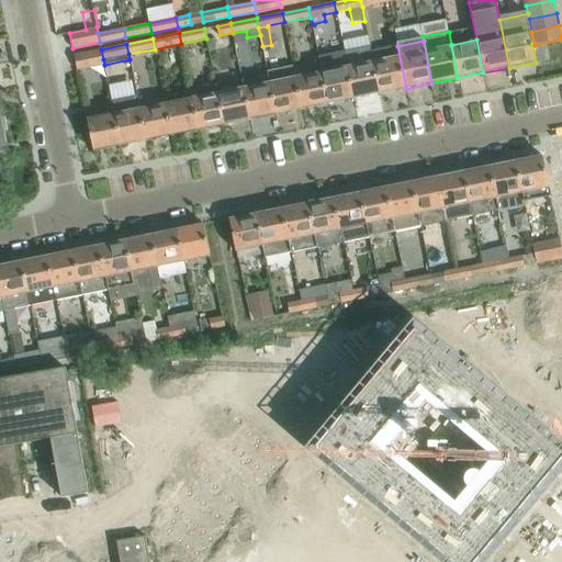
[(406,89),(397,46),(371,51),(373,60),(380,94),(406,89)]
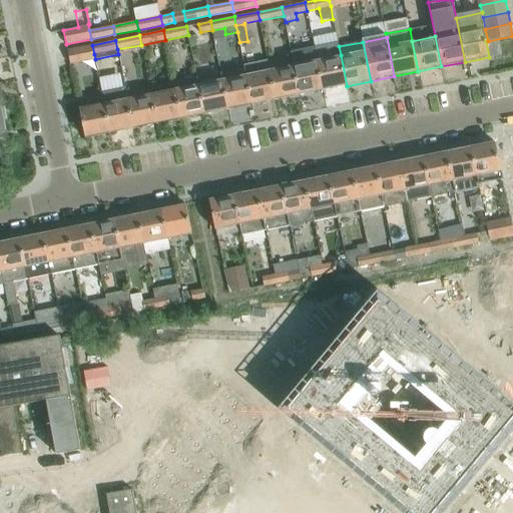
[(338,43),(315,48),(317,60),(323,90),(347,86),(341,55),(339,46),(338,43)]
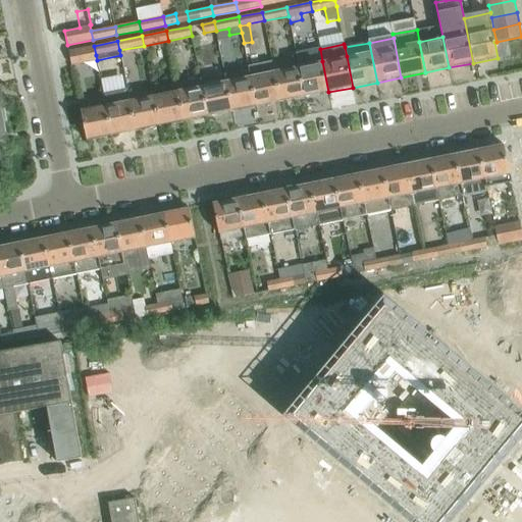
[(94,46),(68,51),(71,65),(97,60),(96,55),(94,46)]
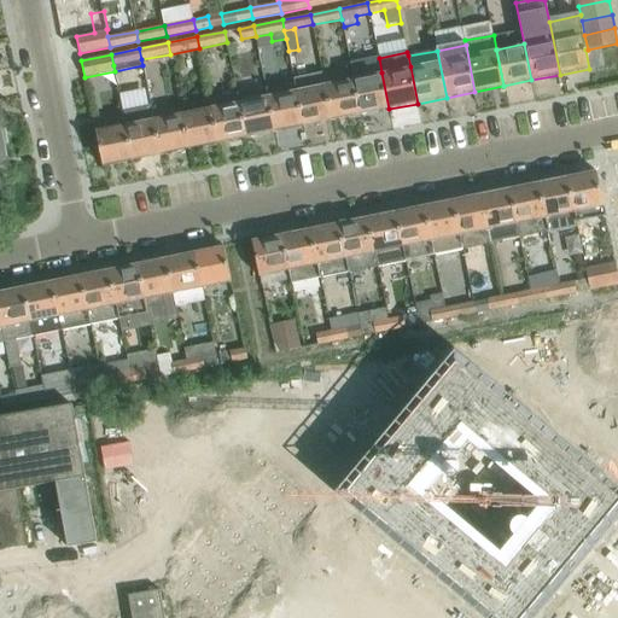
[(295,79),(295,82),(304,127),(332,121),(325,85),(322,73),(295,79)]
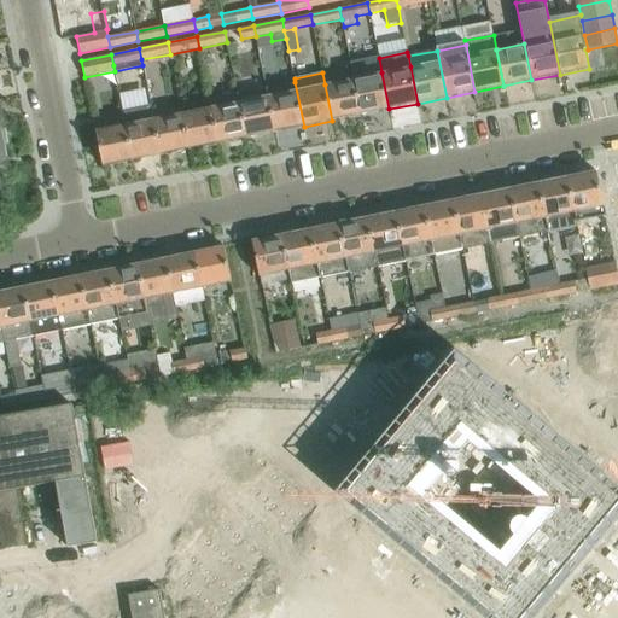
[(389,109),(382,73),(354,79),(361,115),(389,109)]
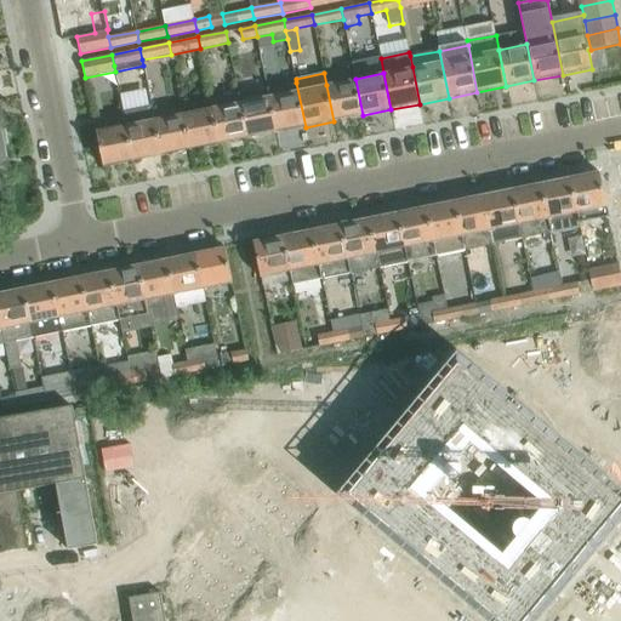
[(363,115),(355,79),(326,85),(334,121),(363,115)]
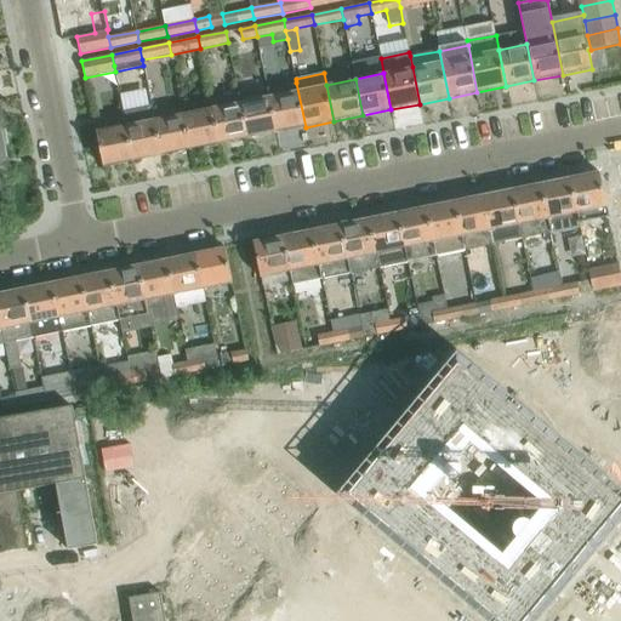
[(306,127),(296,83),(267,87),(277,132),(306,127)]
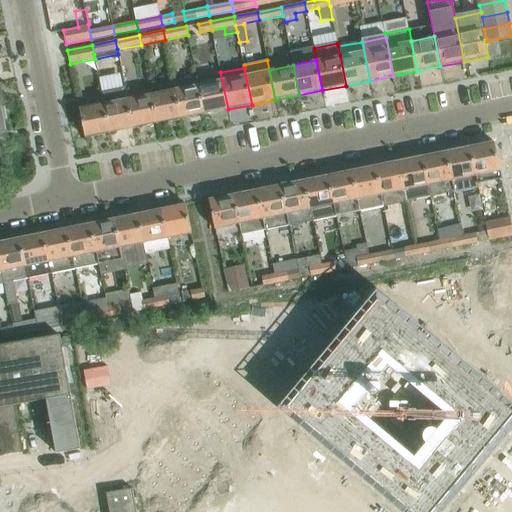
[(228,109),(220,72),(197,77),(204,114),(228,109)]
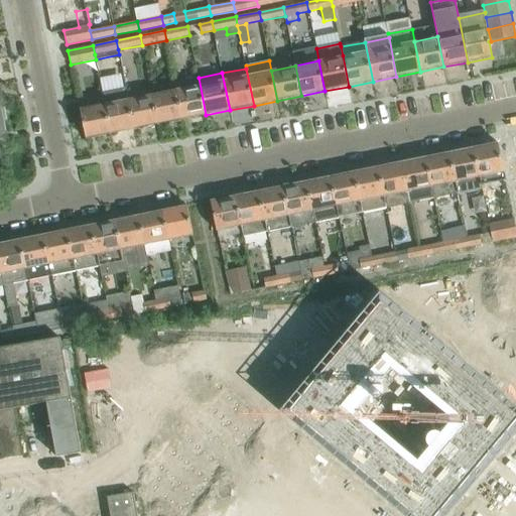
[(206,115),(199,78),(174,83),(175,90),(181,120),(206,115)]
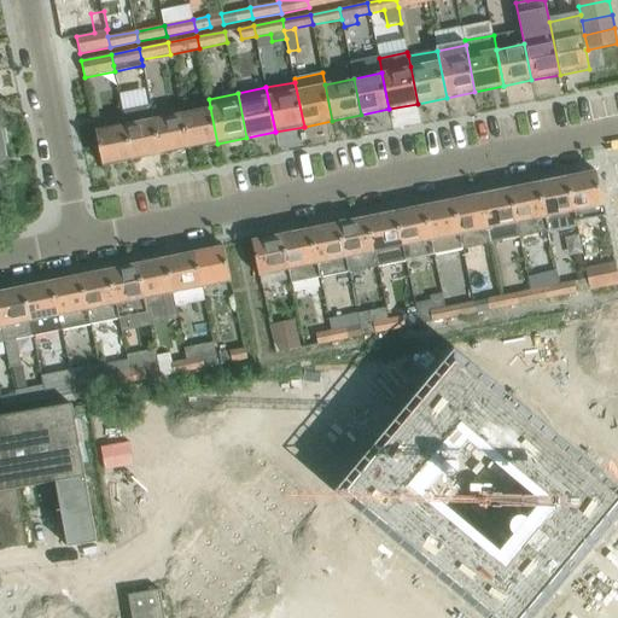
[(162,155),(155,118),(151,105),(122,110),(126,124),(133,161),(162,155)]
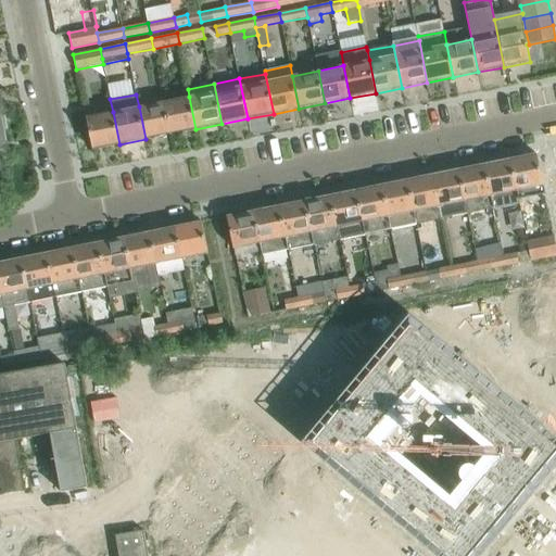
[(196,129),(189,97),(164,101),(171,135),(196,129)]
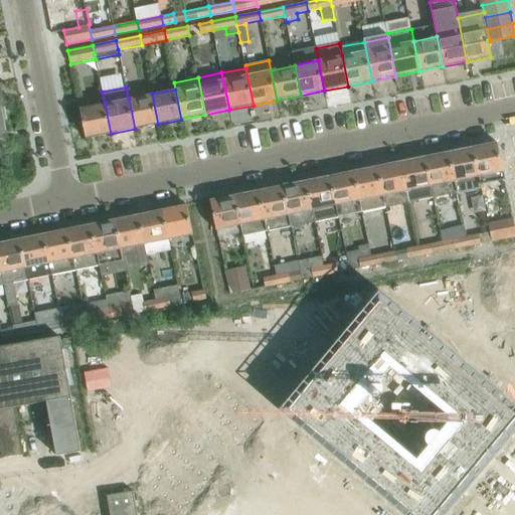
[(158,125),(152,94),(129,99),(135,129),(158,125)]
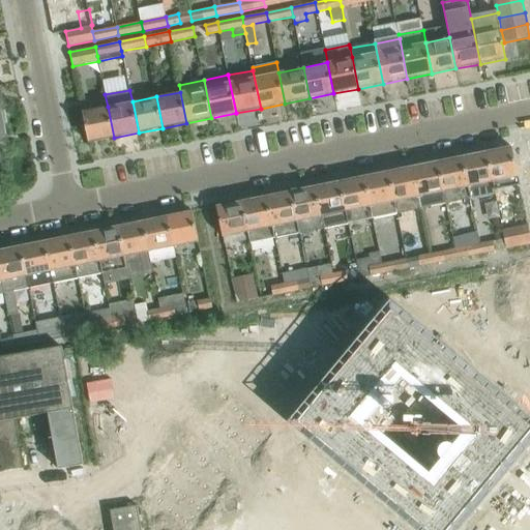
[(114,138),(108,107),(82,112),(88,143),(114,138)]
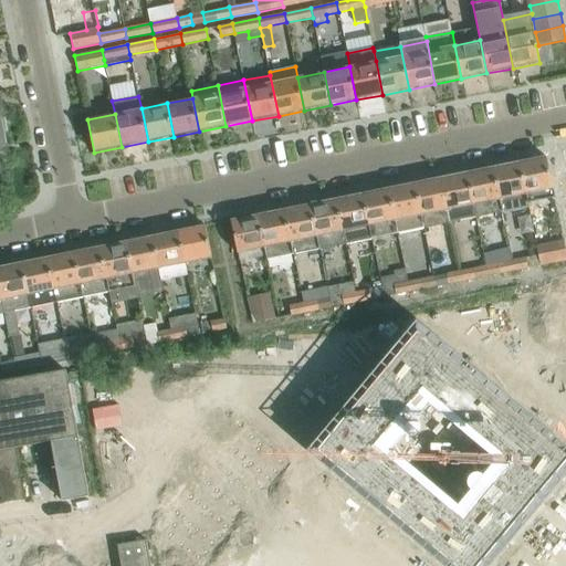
[(554,197),(545,158),(519,164),(526,202),(527,202),(554,197)]
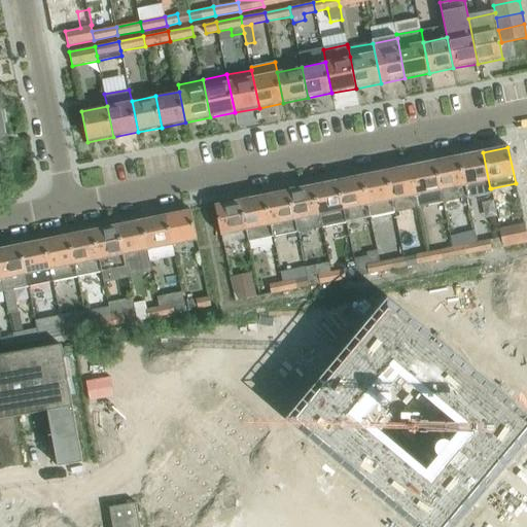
[(490,188),(483,152),(458,157),(466,198),(492,192),(491,188),(490,188)]
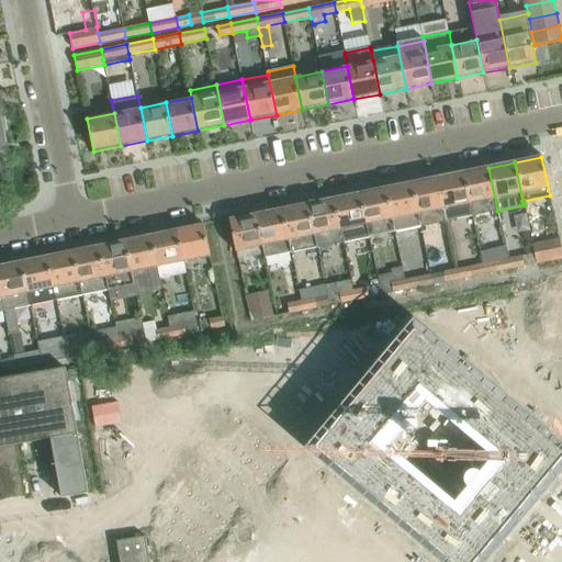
[(497,211),(489,168),(463,172),(472,216),(497,211)]
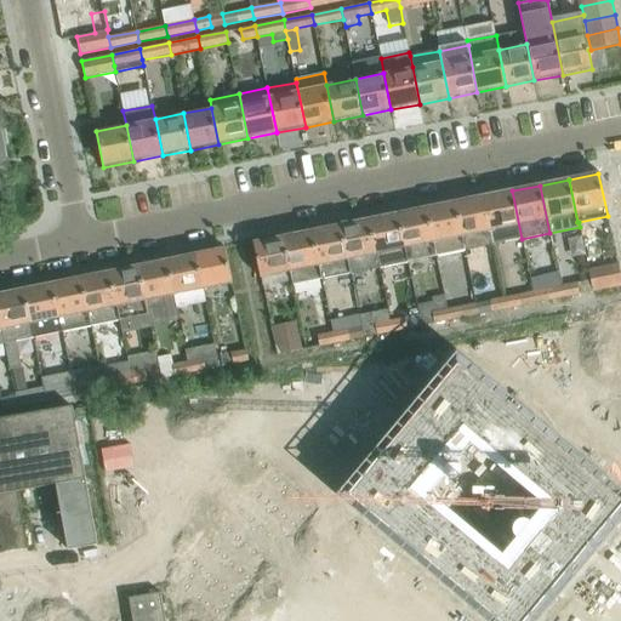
[(522,239),(512,191),(483,197),(493,244),(522,239)]
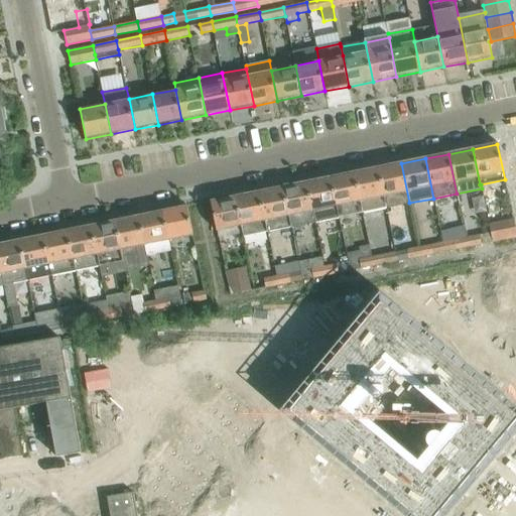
[(409,203),(401,163),(378,168),(386,208),(409,203)]
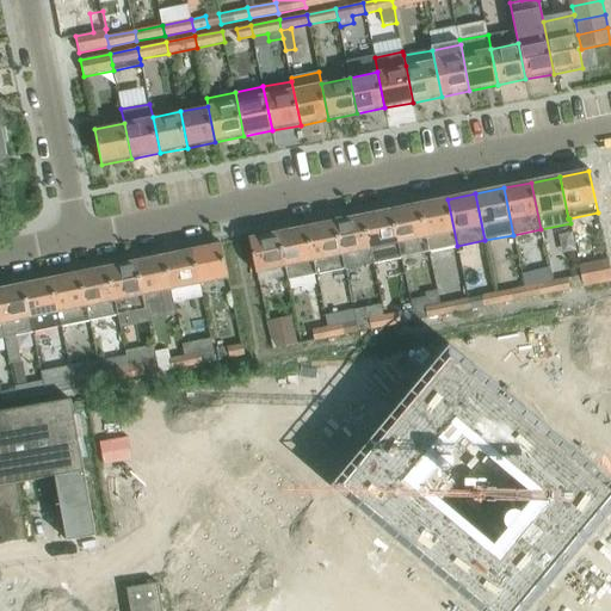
[(457,246),(448,199),(419,204),(429,252),(457,246)]
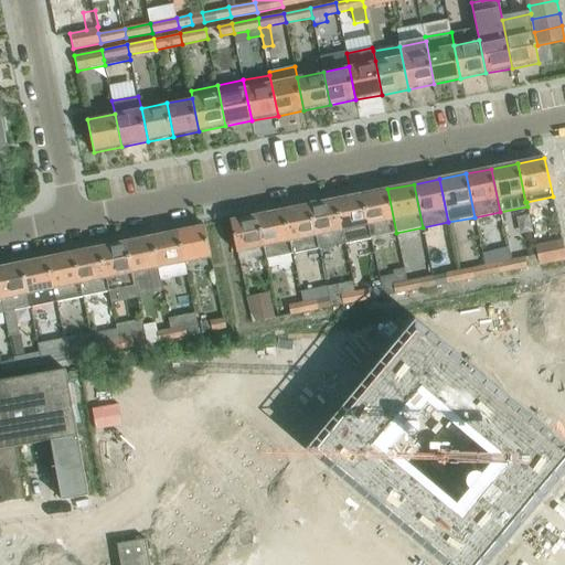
[(396,233),(387,189),(362,194),(371,238),(396,233)]
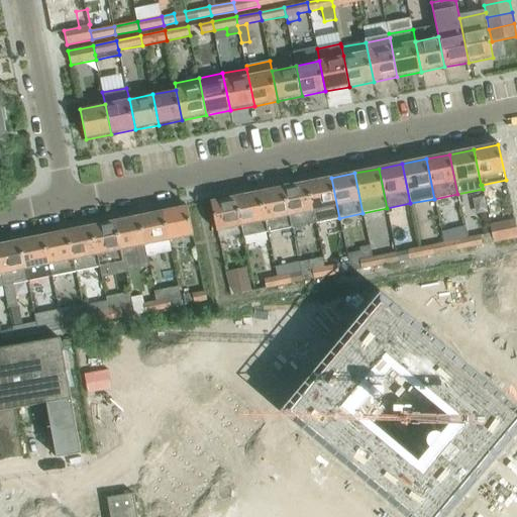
[(339,218),(331,178),(307,183),(315,223),(339,218)]
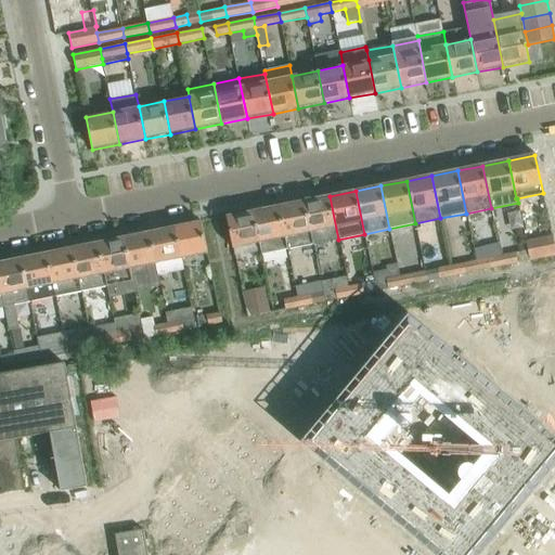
[(338,240),(330,196),(305,201),(312,244),(338,240)]
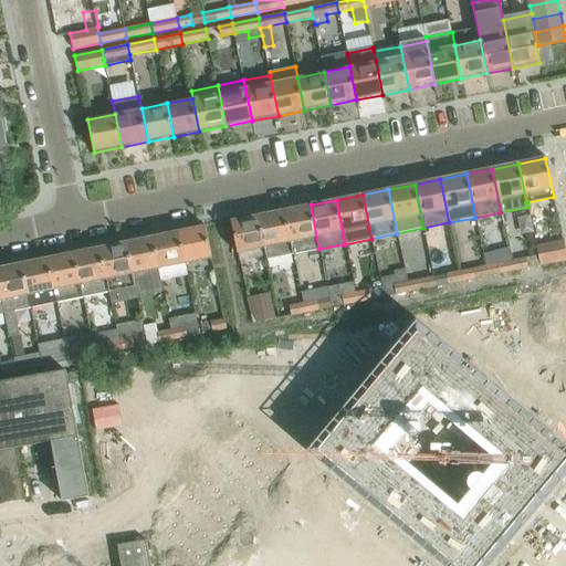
[(318,249),(311,205),(284,210),(293,254),(318,249)]
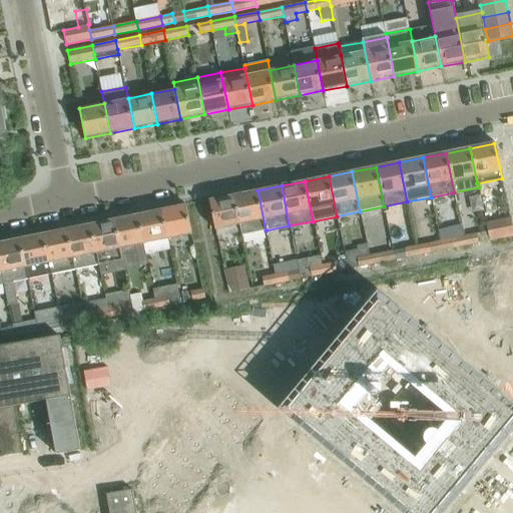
[(266,230),(258,190),(233,195),(241,231),(241,235),(266,230)]
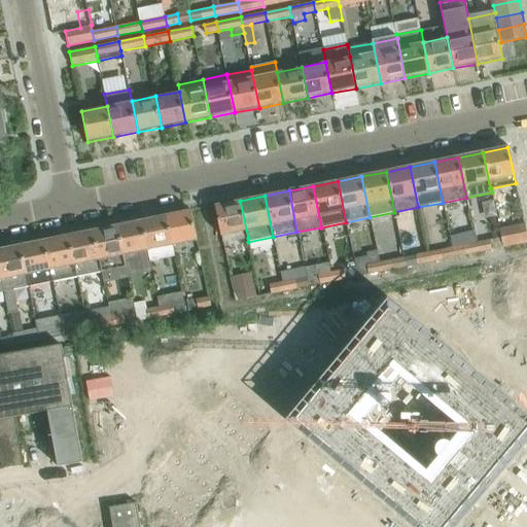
[(248,238),(240,201),(215,206),(222,243),(248,238)]
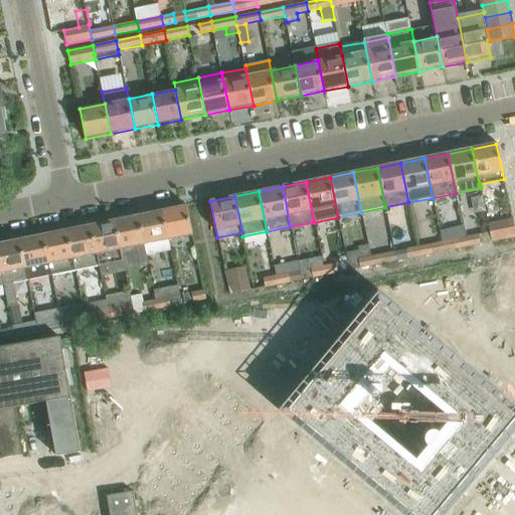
[(192,235),(186,205),(162,210),(168,240),(192,235)]
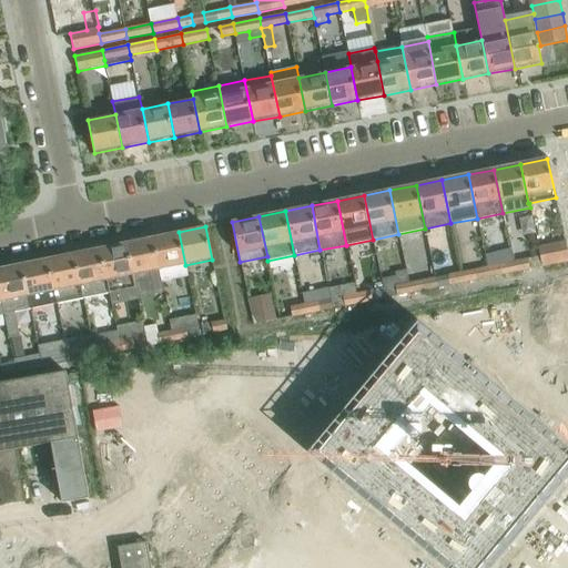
[(189,277),(185,265),(179,232),(153,236),(160,270),(162,283),(189,277)]
